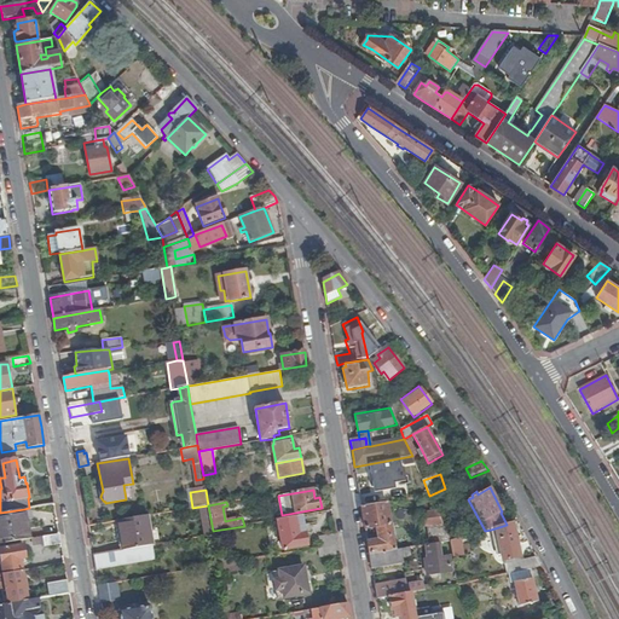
[(368,543),(370,556),(395,551),(387,503),(362,508),(365,530),(377,528),(380,541),(368,543)]
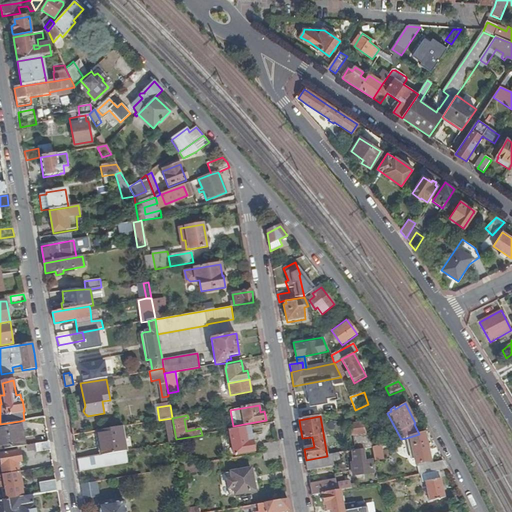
[(0,450),(24,446),(20,421),(0,424),(0,450)]
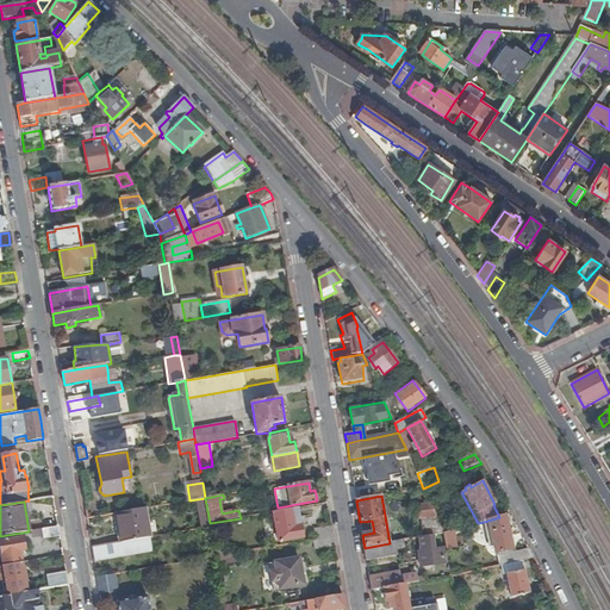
[(421,518),(424,536),(443,533),(430,504),(415,506),(417,520),(421,518)]
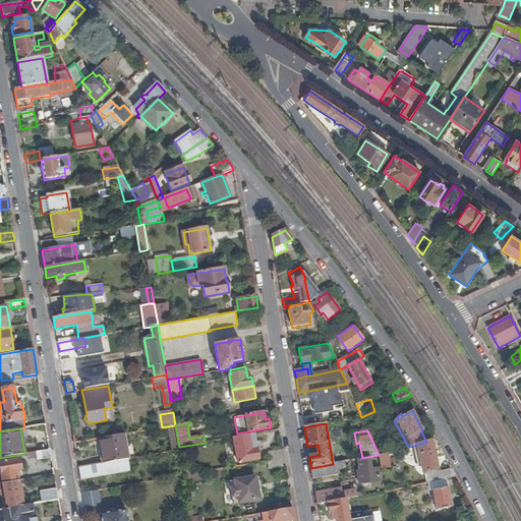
[(254,433),(233,438),(238,463),(258,459),(254,433)]
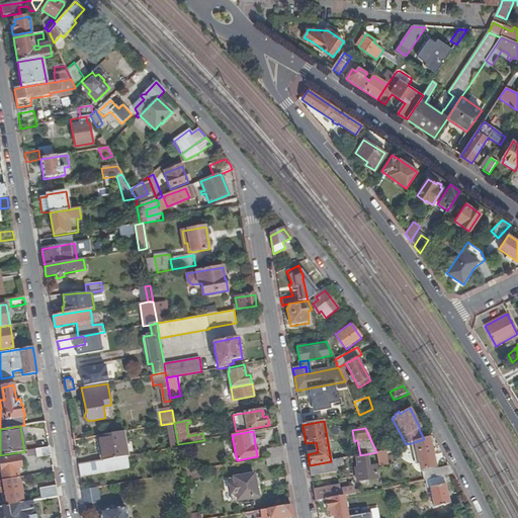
[(125,456),(121,432),(99,436),(103,460),(125,456)]
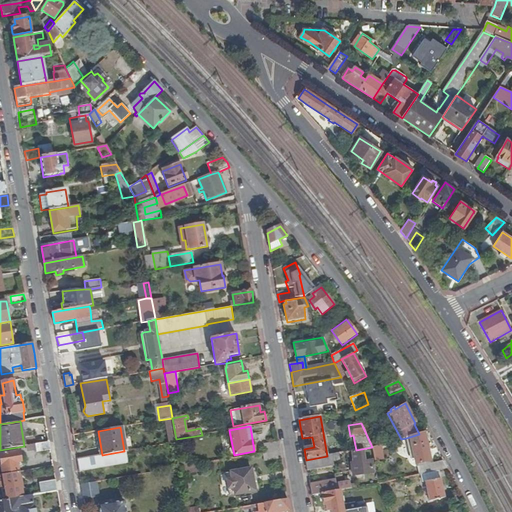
[(429,461),(424,433),(419,434),(406,438),(409,450),(413,449),(416,464),(429,461)]
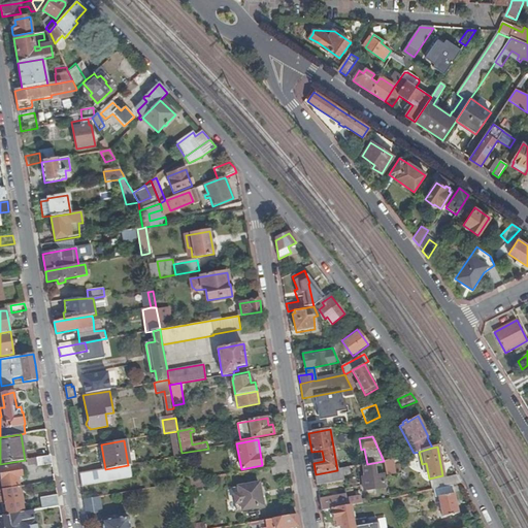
[(288,464),(287,456),(271,458),(273,466),(288,464)]
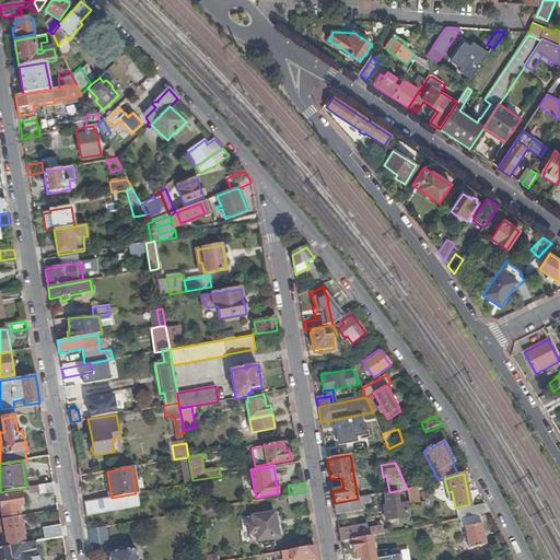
[(410,504),(415,503),(419,502),(416,487),(407,489),(410,504)]
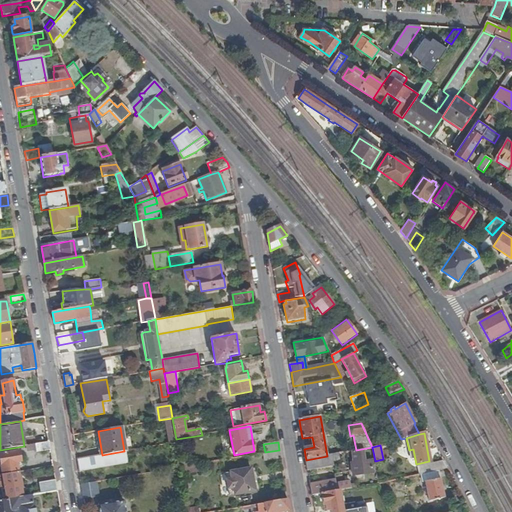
[(356,450),(352,451),(354,463),(352,464),(354,476),(377,473),(375,461),(372,447),(356,450)]
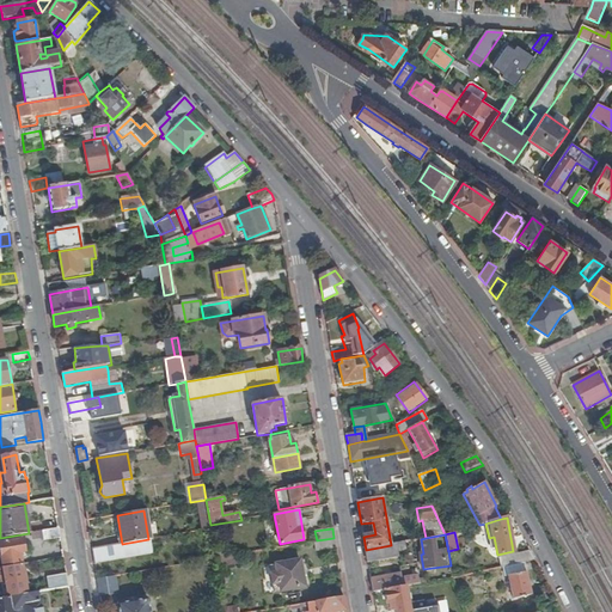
[(317,540),(313,542),(316,551),(336,548),(334,538),(317,540)]
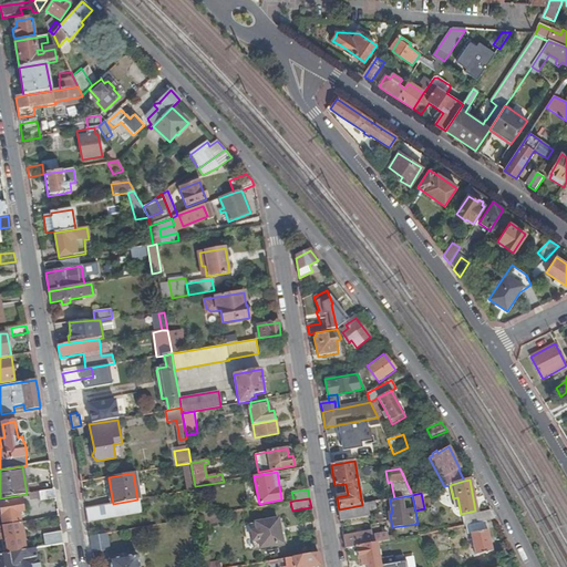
[(140,500),(137,500),(113,504),(85,508),(88,522),(142,512),(140,500)]
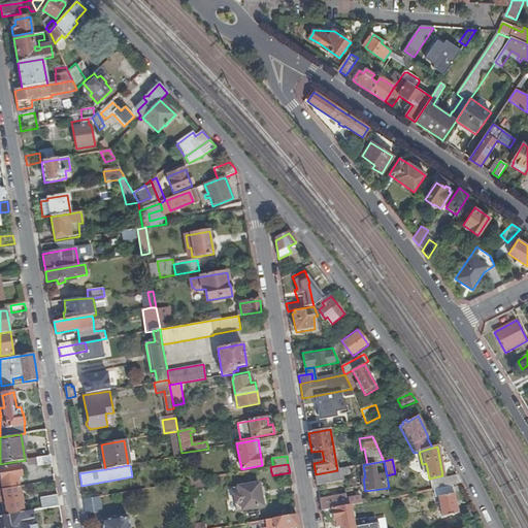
[(2,479),(3,490),(20,487),(18,477),(22,476),(21,466),(0,469),(2,479)]
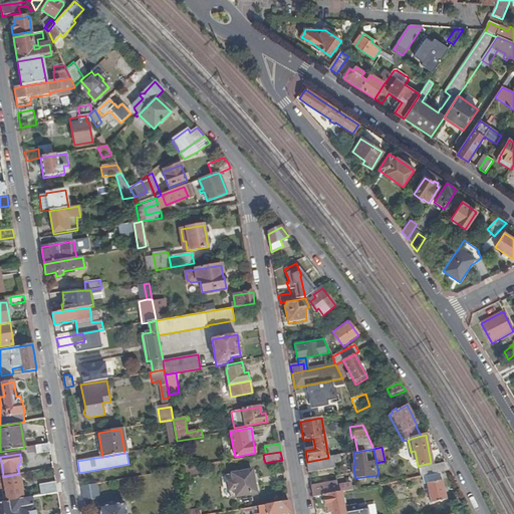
[(307,462),(309,472),(334,468),(332,457),(328,458),(307,462)]
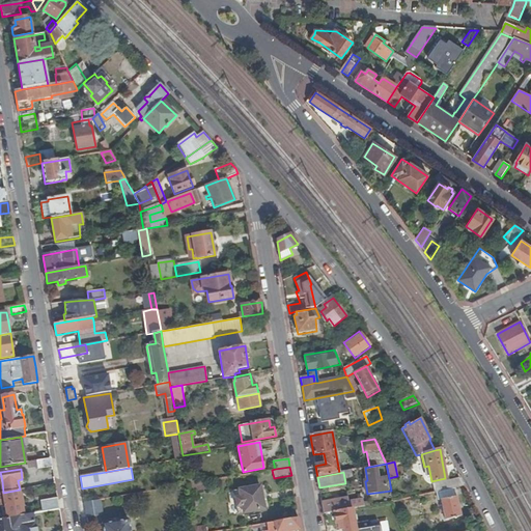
[(465,485),(460,478),(434,484),(435,493),(465,485)]
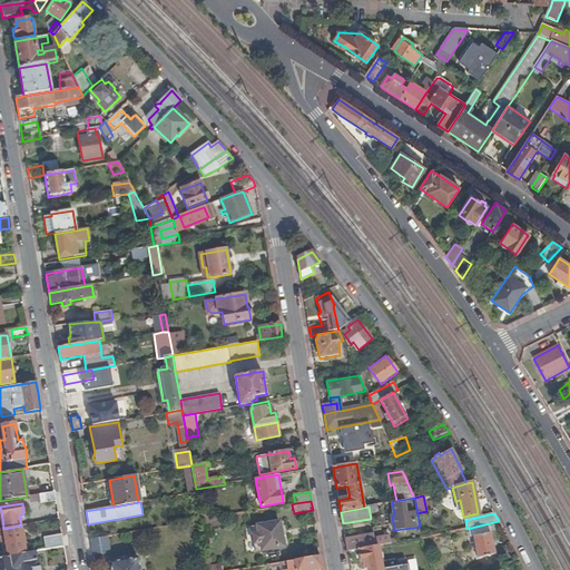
[(204,520),(200,520),(202,526),(220,522),(219,517),(204,520)]
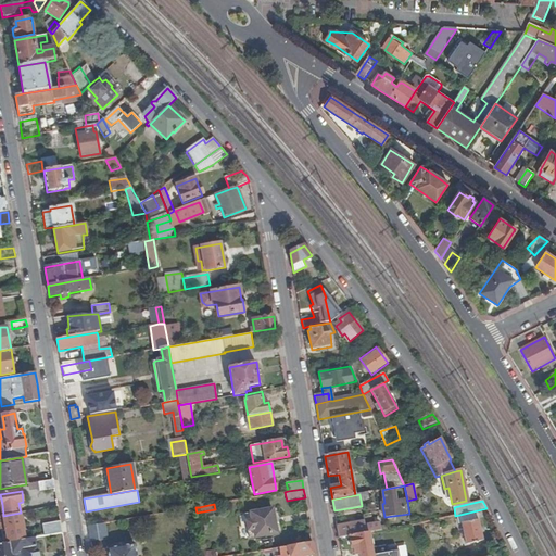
[(254,529),(255,538),(277,533),(273,509),(245,515),(248,530),(254,529)]
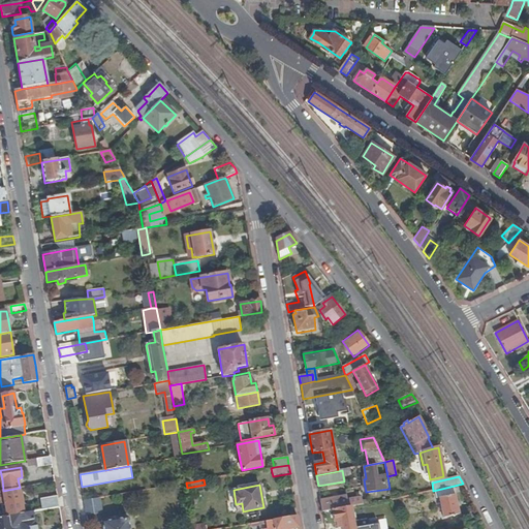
[(3,491),(0,491),(0,502),(0,503),(6,502),(8,516),(24,514),(23,504),(24,504),(22,492),(20,492),(20,488),(3,491)]
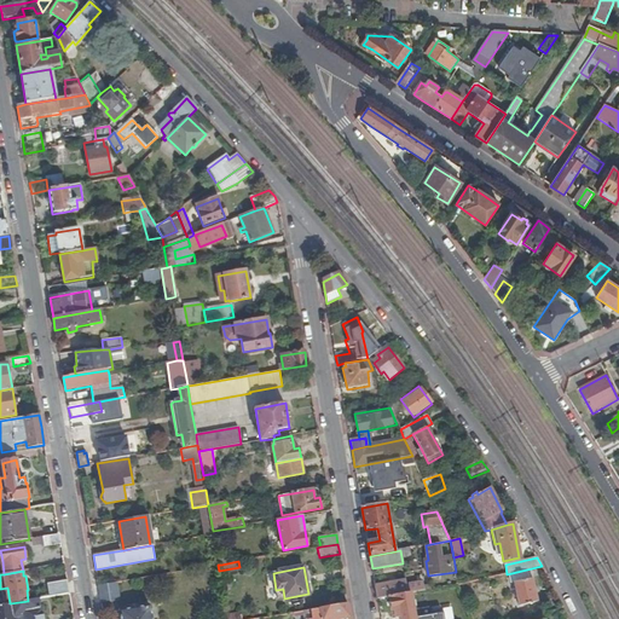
[(515,579),(513,580),(519,607),(537,602),(532,579),(519,582),(519,580),(515,579)]
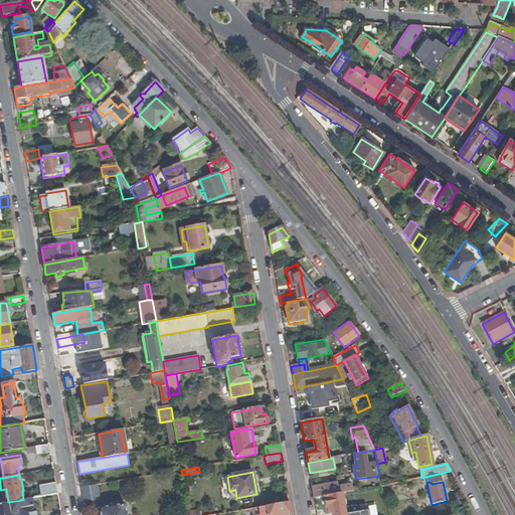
[(313,488),(314,499),(324,497),(342,494),(348,493),(347,487),(339,488),(338,484),(313,488)]
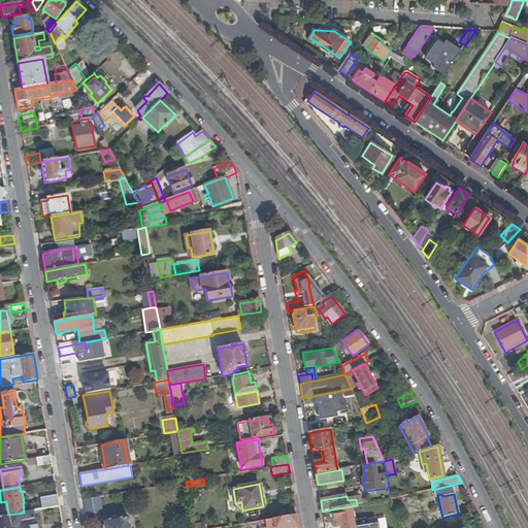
[(100,497),(84,499),(87,516),(102,513),(100,497)]
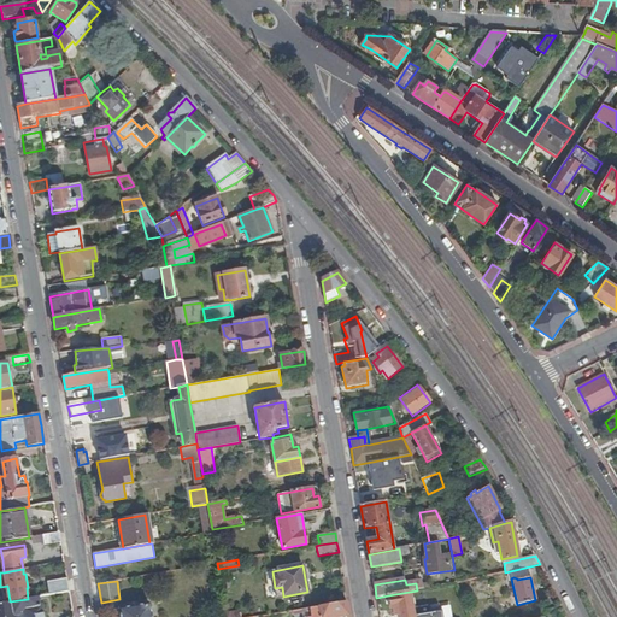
[(53,594),(69,592),(68,583),(52,586),(53,594)]
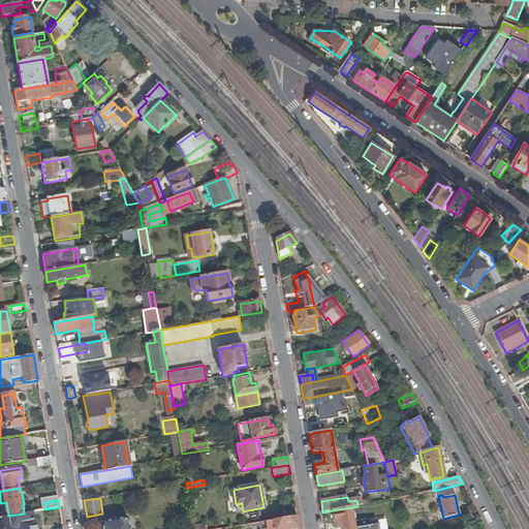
[(351,507),(333,510),(336,523),(338,523),(339,528),(343,528),(342,528),(354,528),(353,522),(351,507)]
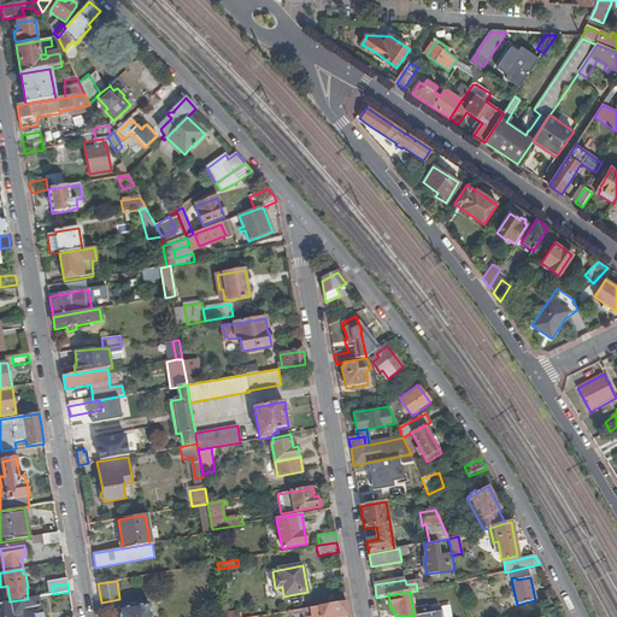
[(28,599),(10,601),(0,603),(0,616),(11,616),(11,615),(18,613),(18,616),(43,616),(42,606),(39,606),(37,597),(28,599)]
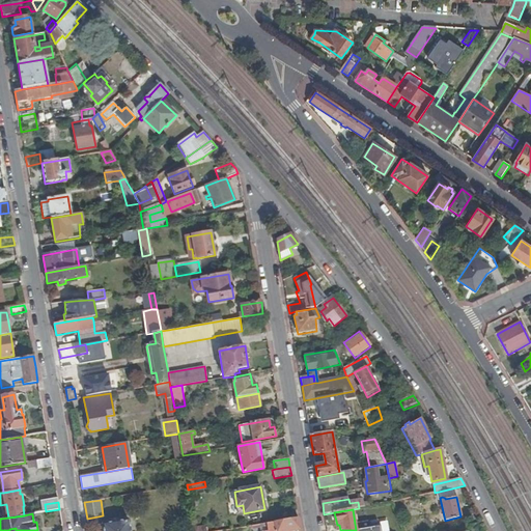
[(297,530),(301,530),(299,518),(264,524),(264,530),(297,530)]
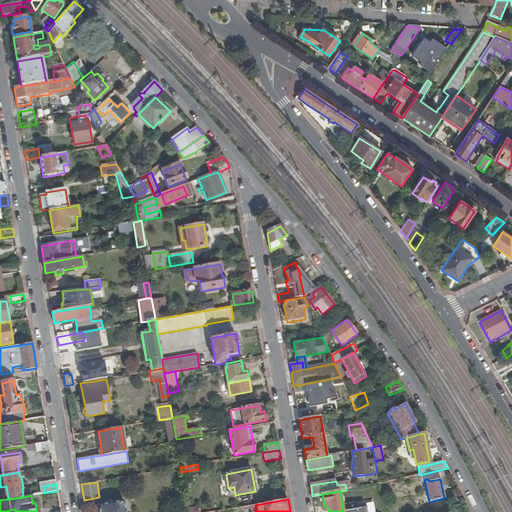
[(126,511),(124,501),(99,506),(100,511),(126,511)]
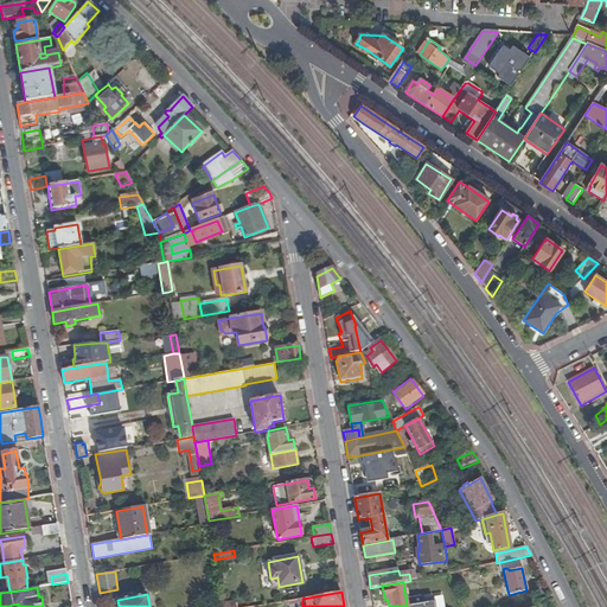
[(422,595),(406,599),(407,606),(435,606),(435,601),(423,604),(422,595)]
